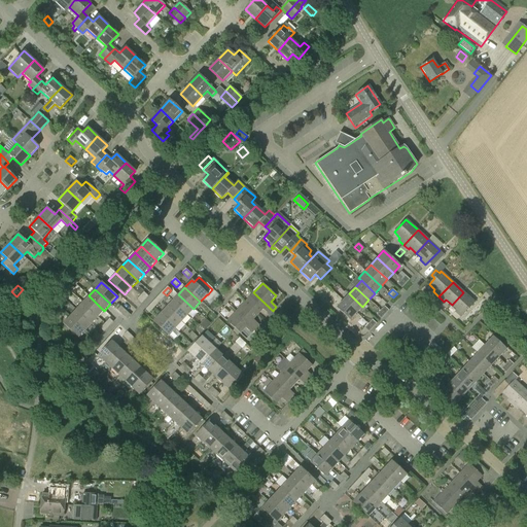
[(162,301),(167,295),(163,292),(159,297),(162,301)]
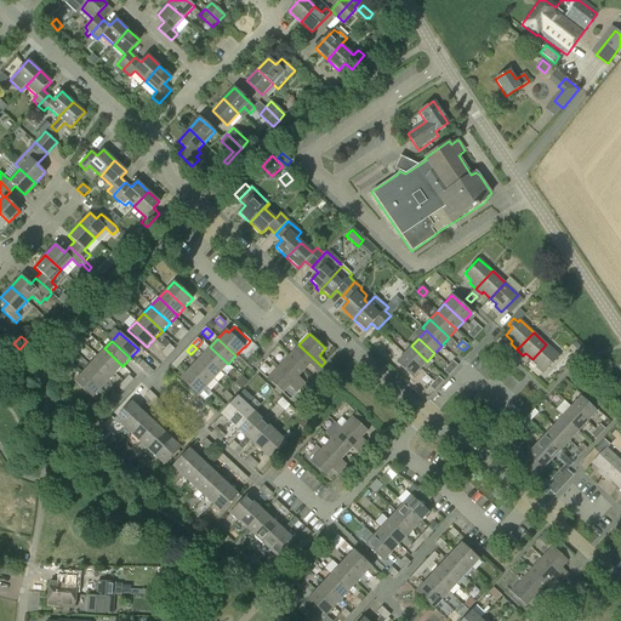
[(322,366),(298,345),(288,355),(303,371),(309,364),(317,371),(322,366)]
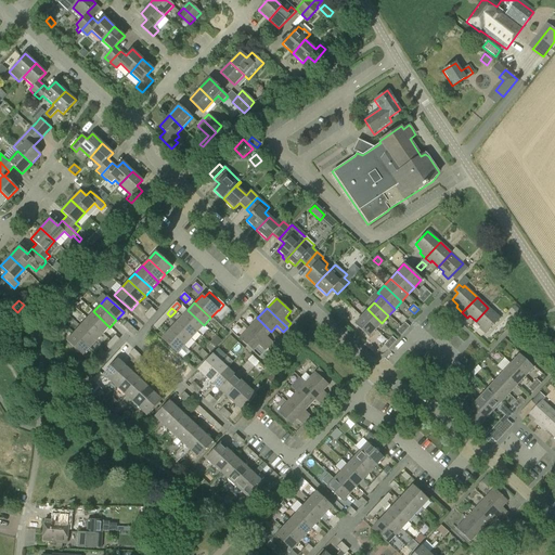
[(500,319),(488,308),(476,321),(481,326),(479,328),(486,334),(500,319)]
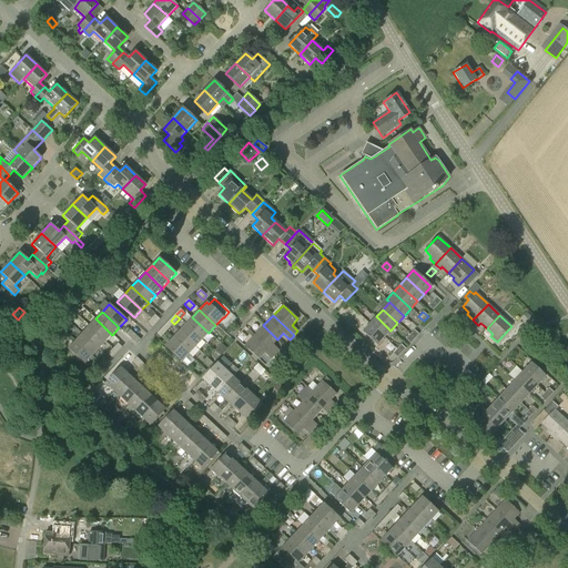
[(391,331),(376,316),(369,324),(384,337),(391,331)]
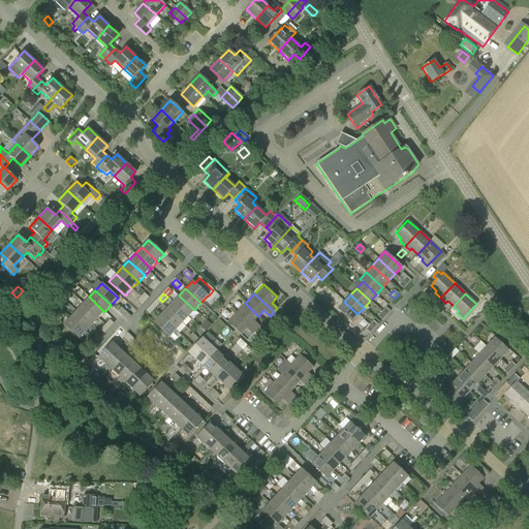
[(391,303),(395,299),(390,294),(386,298),(391,303)]
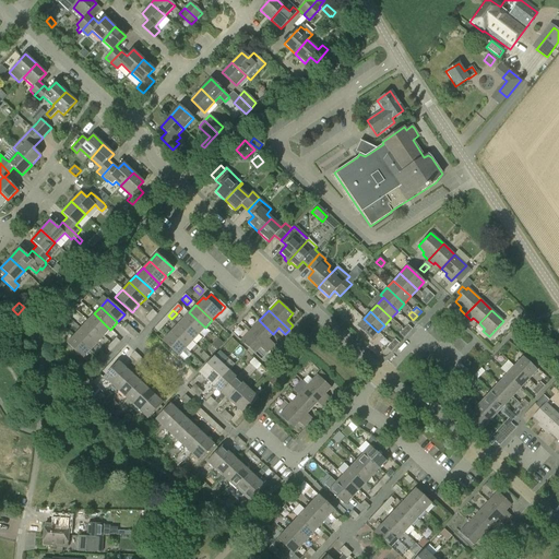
[(182,319),(199,334),(205,328),(189,312),(182,319)]
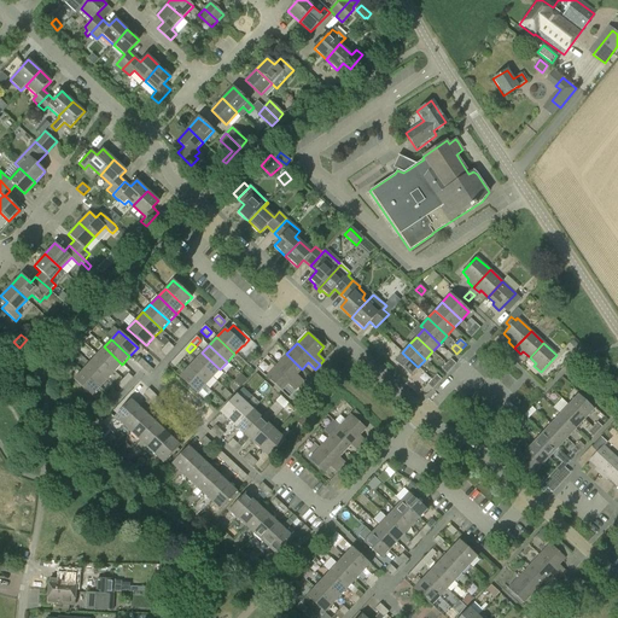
[(122,365),(104,347),(95,355),(115,372),(122,365)]
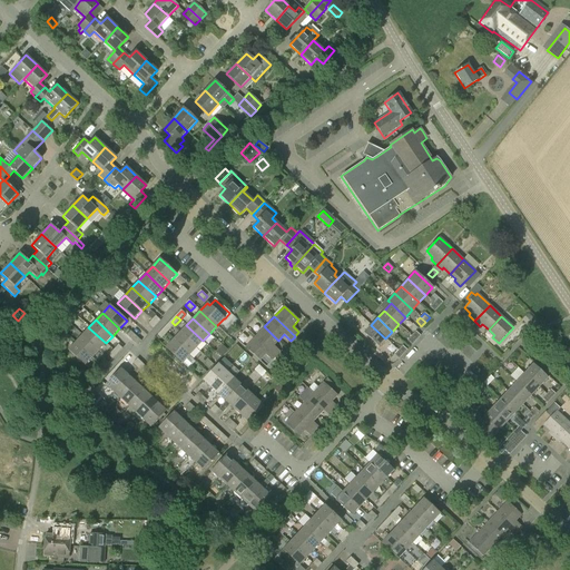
[(168,325),(163,331),(167,334),(172,330),(168,325)]
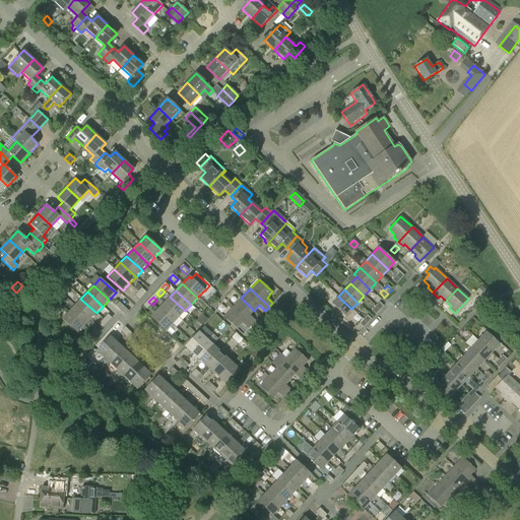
[(164,304),(179,318),(185,311),(170,297),(164,304)]
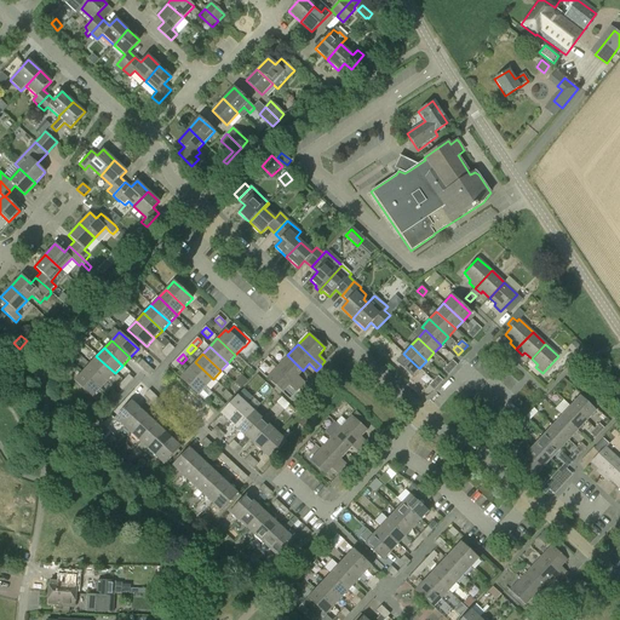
[(412,377),(419,368),(403,354),(396,362),(412,377)]
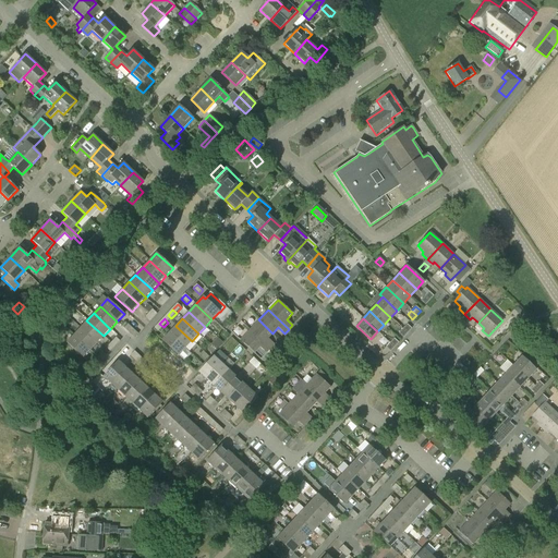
[(273,334),(258,319),(250,330),(269,349),(274,344),(268,339),(273,334)]
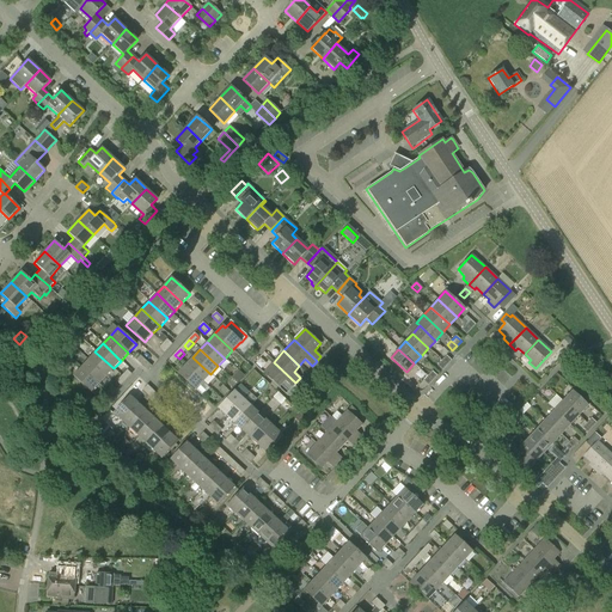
[(114,368),(95,352),(87,359),(106,377),(114,368)]
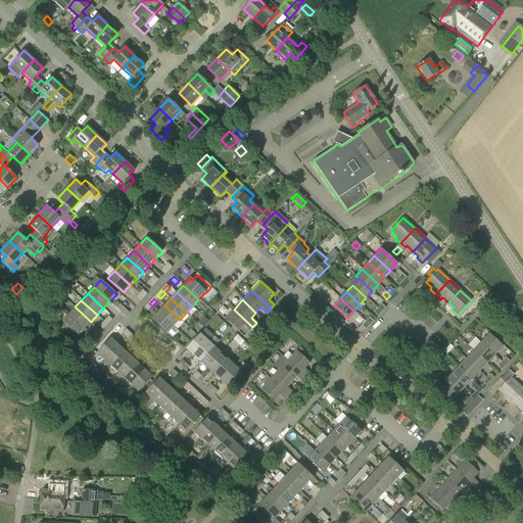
[(225,317),(233,308),(227,302),(219,312),(225,317)]
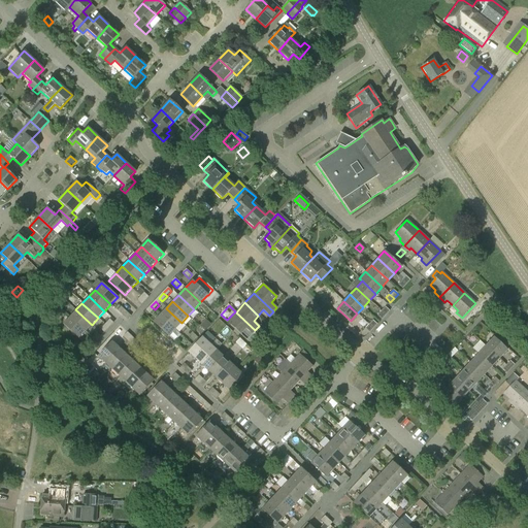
[(150,315),(155,309),(151,306),(145,311),(150,315)]
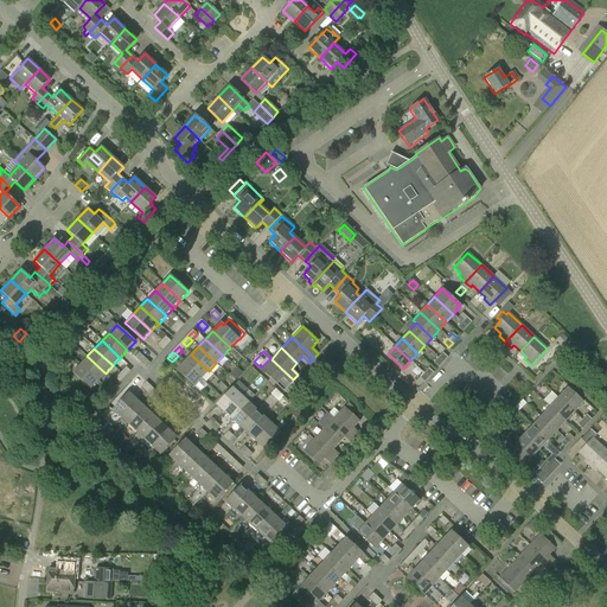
[(135,358),(141,363),(145,359),(139,353),(135,358)]
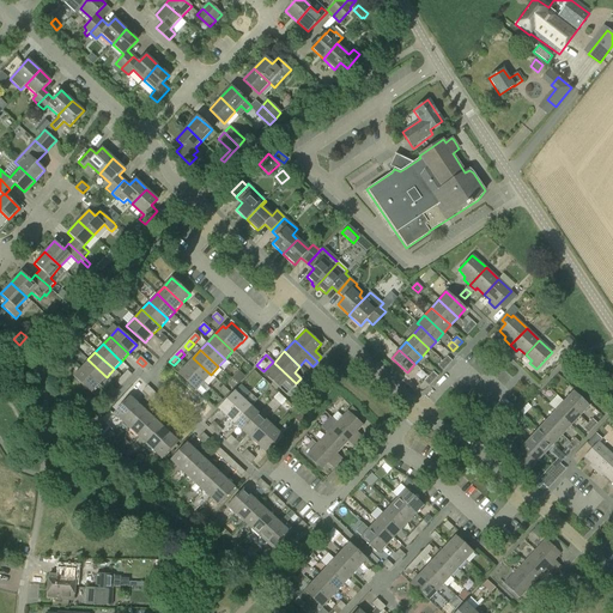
[(447,357),(442,362),(447,366),(451,362),(447,357)]
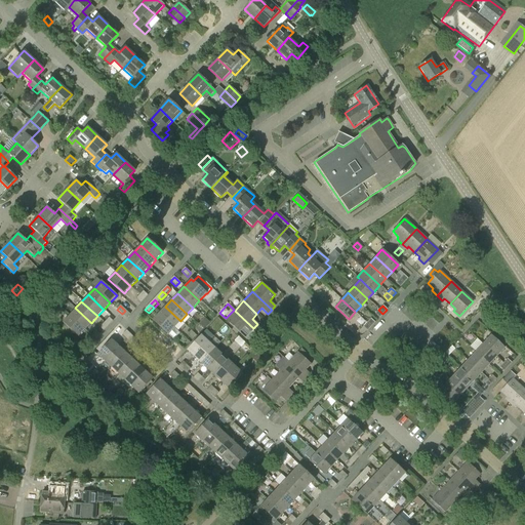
[(159,314),(174,328),(180,321),(165,307),(159,314)]
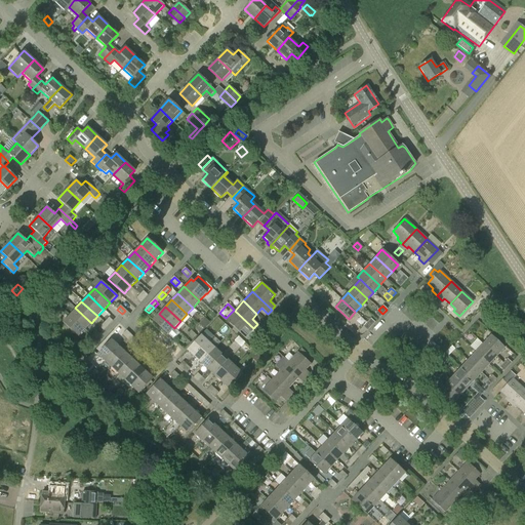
[(91,323),(75,308),(69,315),(85,330),(91,323)]
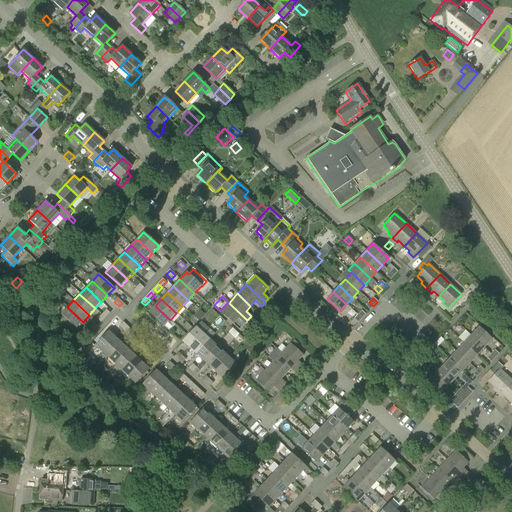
[(369,310),(373,306),(369,302),(365,306),(369,310)]
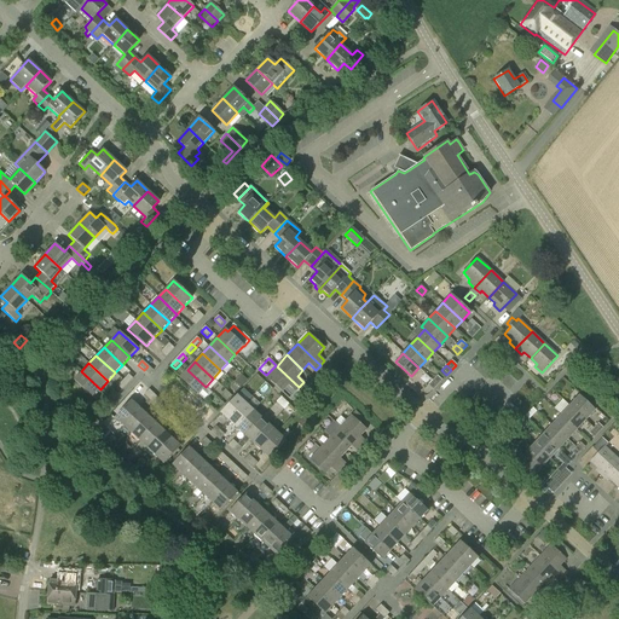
[(154,371),(148,366),(144,370),(150,376),(154,371)]
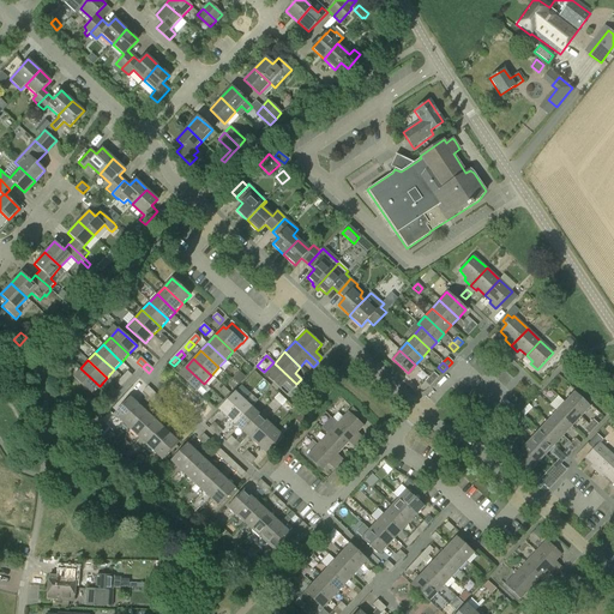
[(293,389),(296,384),(275,363),(264,374),(280,389),(286,383),(293,389)]
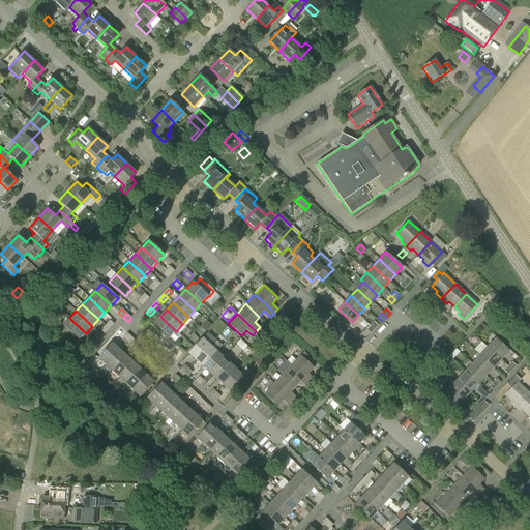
[(169,337),(176,331),(160,317),(153,323),(169,337)]
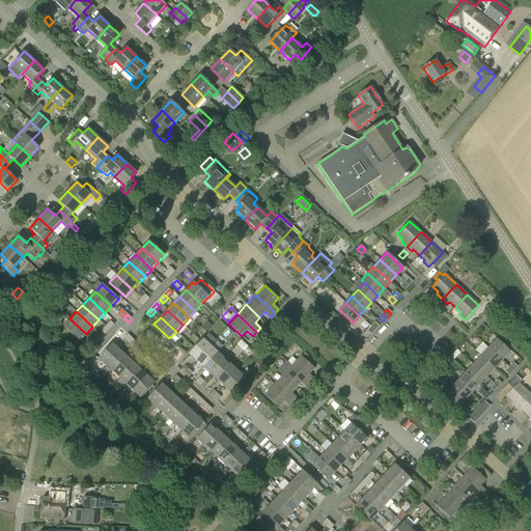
[(79,341),(86,334),(70,318),(63,326),(79,341)]
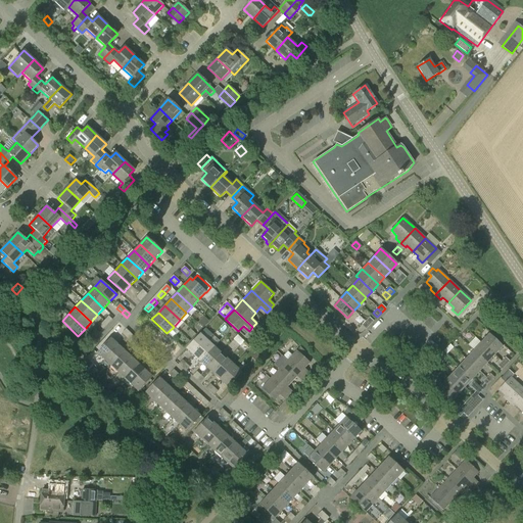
[(109,317),(104,322),(108,326),(113,321),(109,317)]
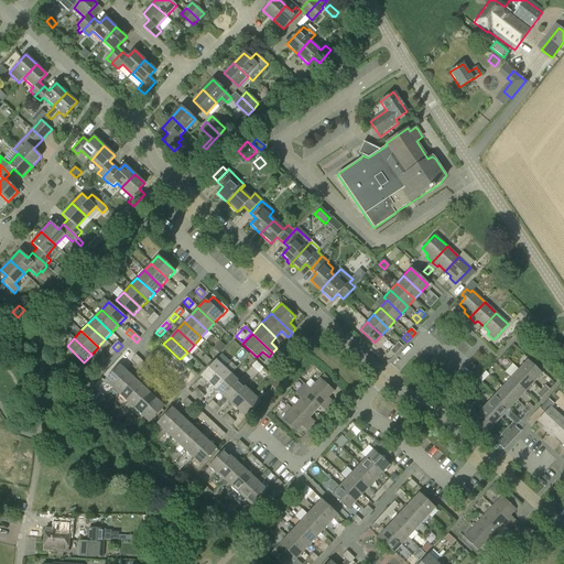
[(219,342),(213,348),(218,354),(225,347),(219,342)]
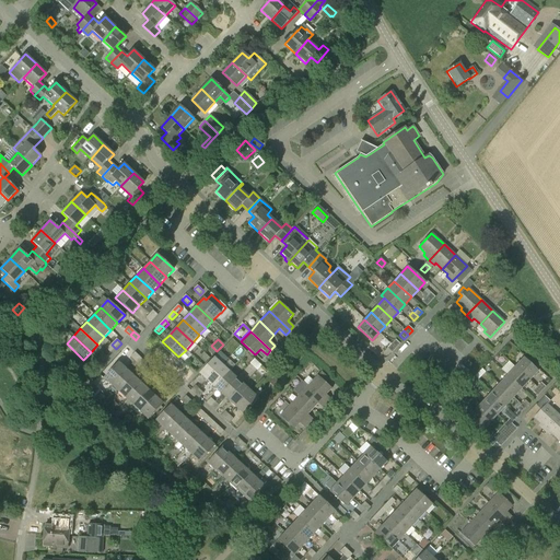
[(395,340),(391,345),(395,349),(399,345),(395,340)]
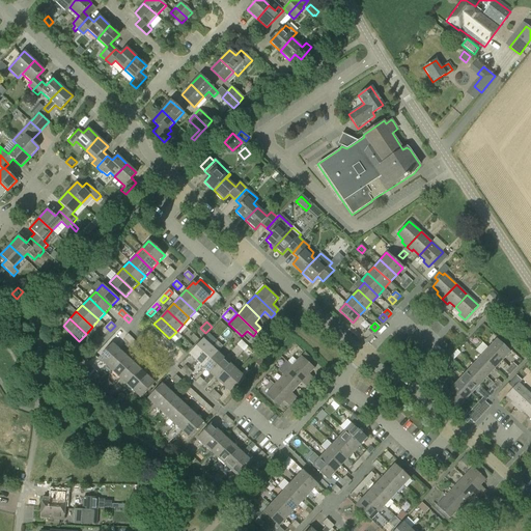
[(106,336),(110,331),(106,327),(102,332),(106,336)]
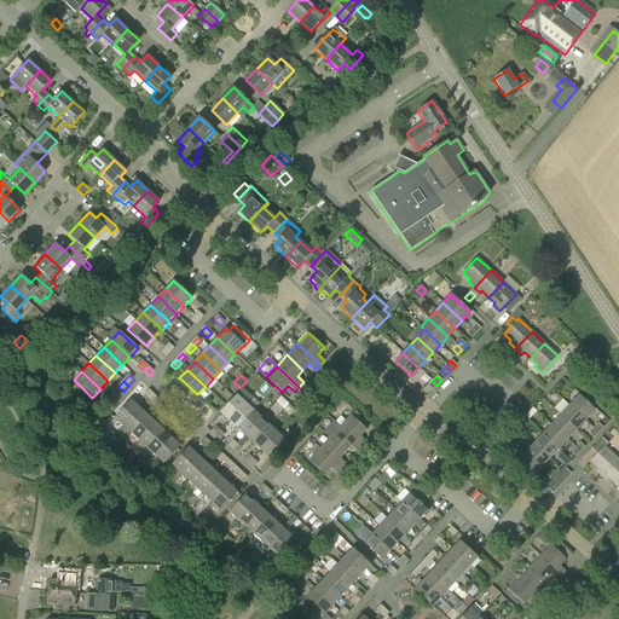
[(433,391),(437,386),(432,381),(427,386),(433,391)]
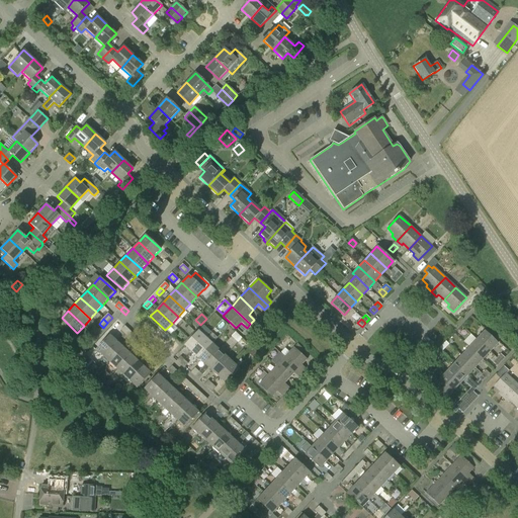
[(118,329),(122,334),(127,329),(122,324),(118,329)]
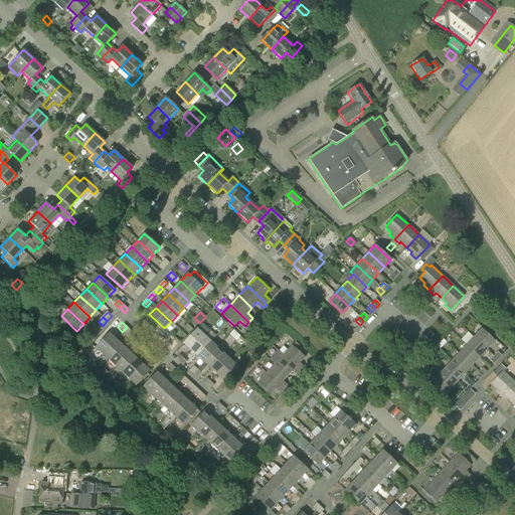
[(198,328),(208,335),(211,331),(202,323),(198,328)]
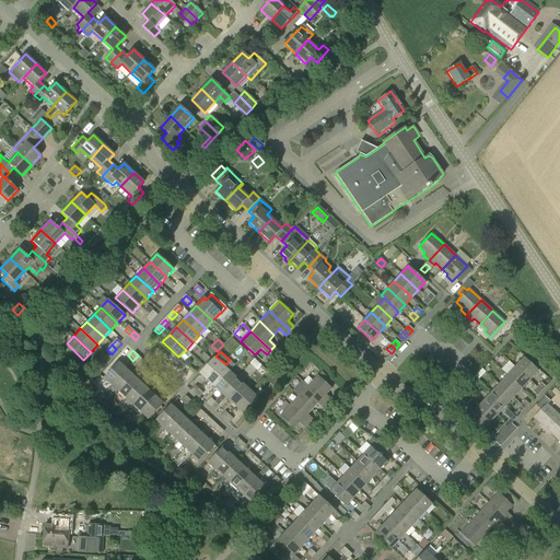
[(103,353),(98,359),(103,363),(107,358),(103,353)]
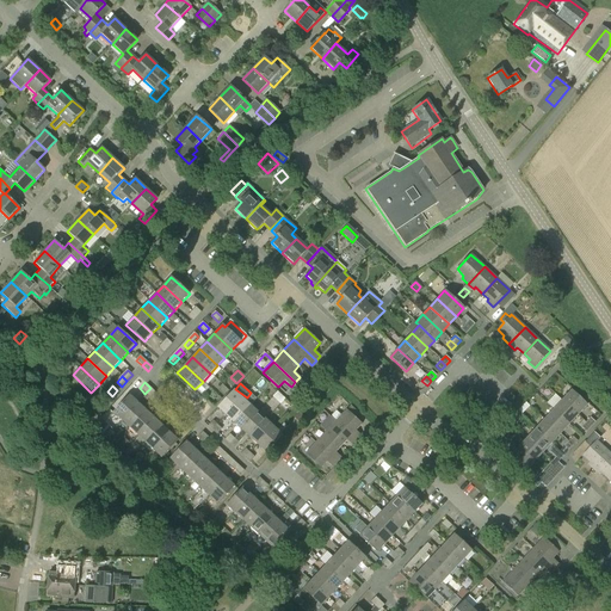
[(156,393),(150,388),(144,394),(150,399),(156,393)]
